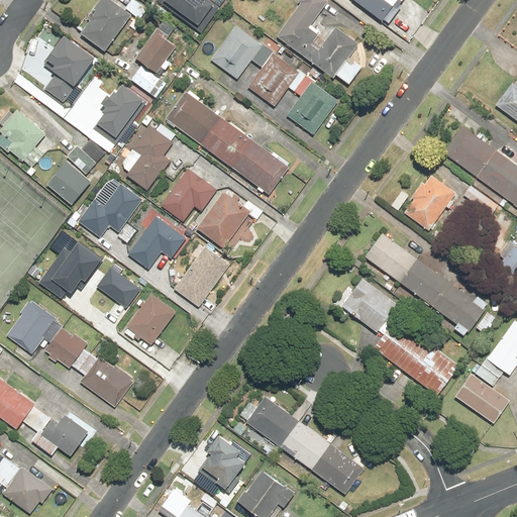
[(104,53),(130,17),(107,0),(101,0),(88,18),(92,21),(81,36),(104,53)]
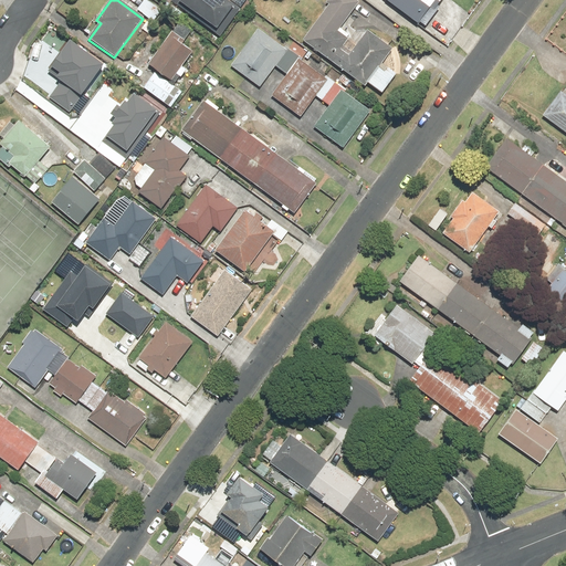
[(170,0),(169,2),(178,9),(180,6),(220,37),(238,12),(221,0),(170,0)]
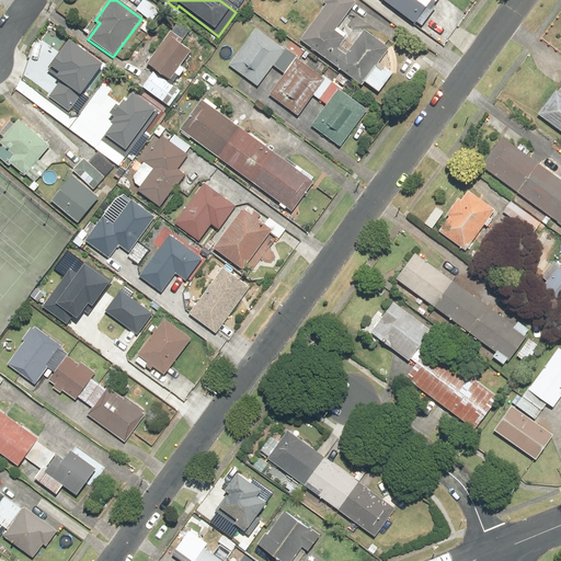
[(324,0),(322,3),(325,6),(299,42),(375,98),(391,73),(378,64),(388,50),(363,33),(358,39),(352,35),(354,32),(341,22),(355,2),(352,0),(324,0)]
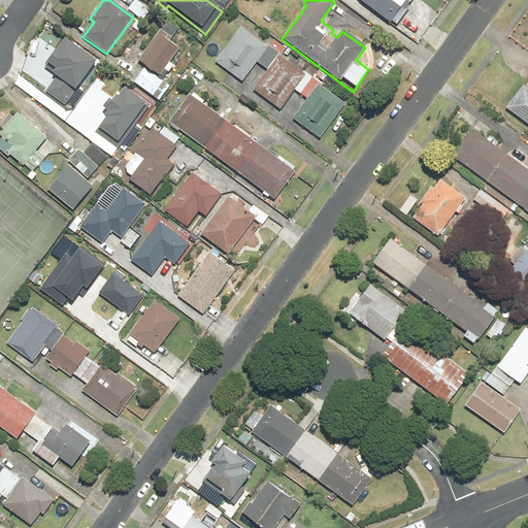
[(357,0),(395,29),(410,8),(407,6),(411,0),(357,0)]
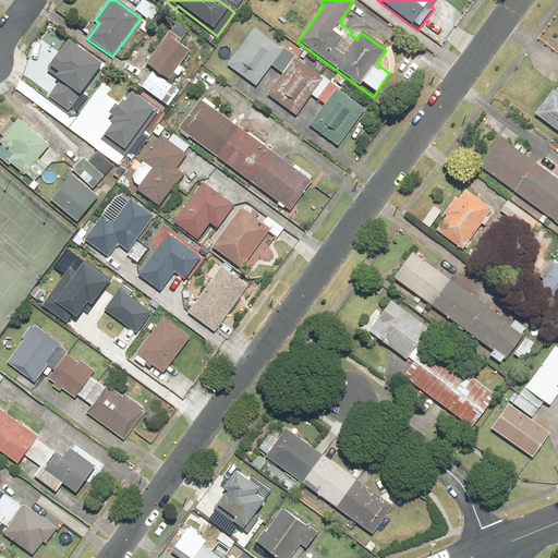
[(187,33),(176,24),(144,65),(167,83),(189,53),(178,45),(187,33)]
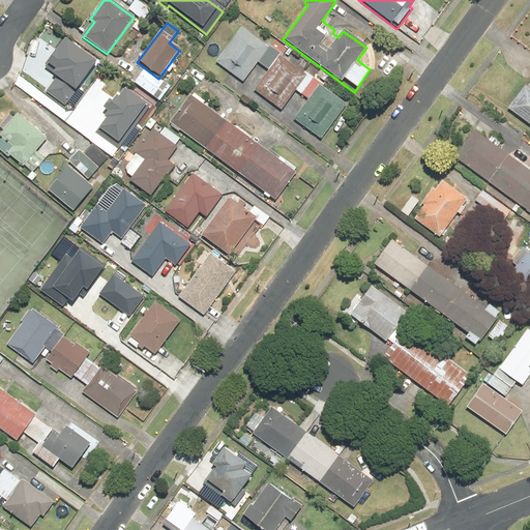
[(305,76),(280,57),(281,54),(267,45),(266,47),(241,29),(216,63),(243,82),(257,64),(268,71),(254,91),(281,111),(295,91),(307,100),(293,120),(321,140),(346,105),(320,86),(321,84),(307,74),(305,76)]
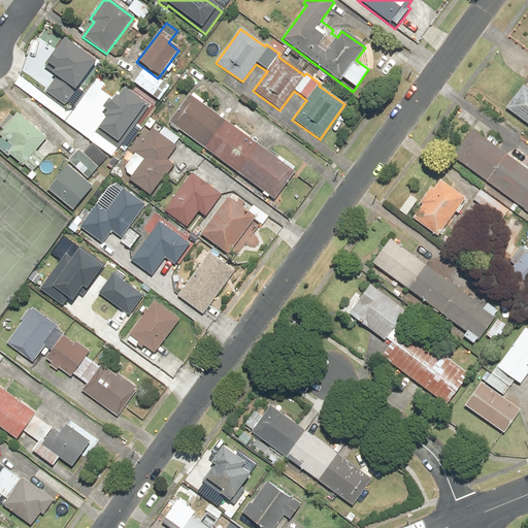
[(96,64),(64,40),(46,63),(56,70),(52,76),(56,78),(45,91),(64,105),(96,64)]
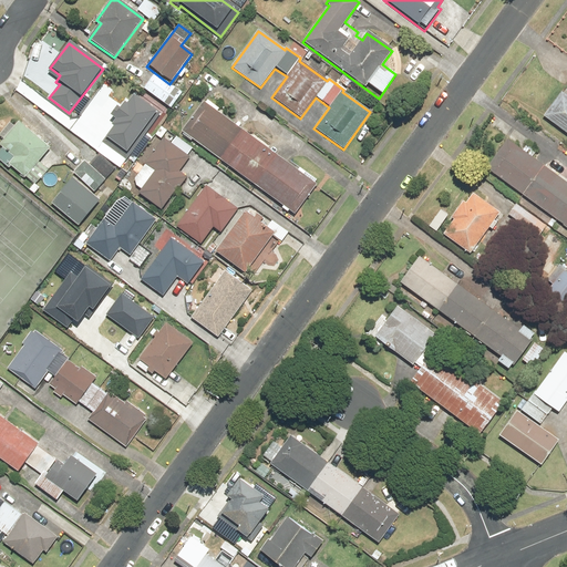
[(155,75),(144,91),(164,105),(175,90),(155,75)]
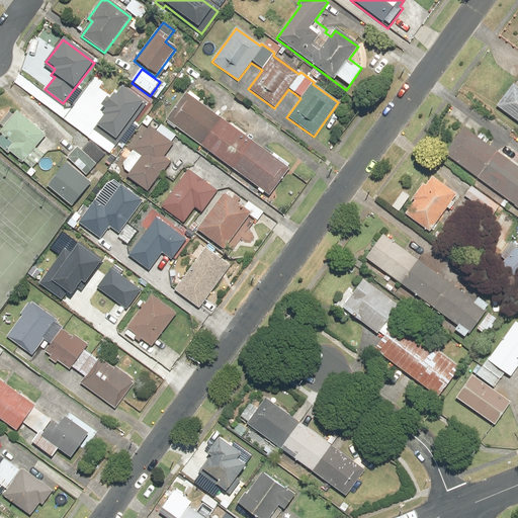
[(517,88),(511,84),(495,106),(517,122),(517,88)]
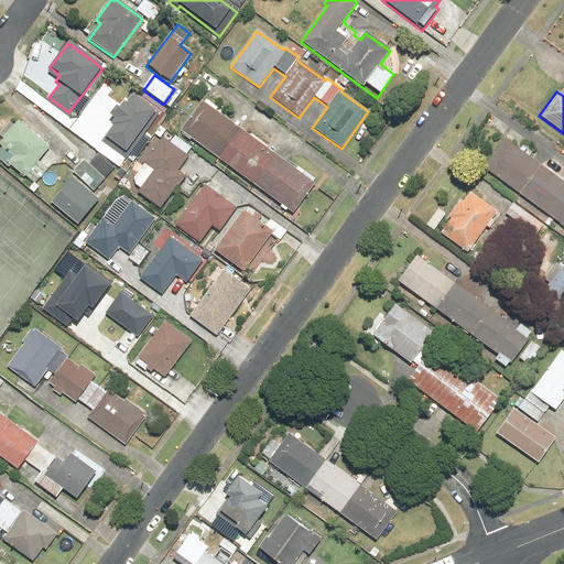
[(126,153),(155,112),(132,95),(125,105),(120,101),(110,116),(116,120),(109,128),(111,129),(105,138),(126,153)]
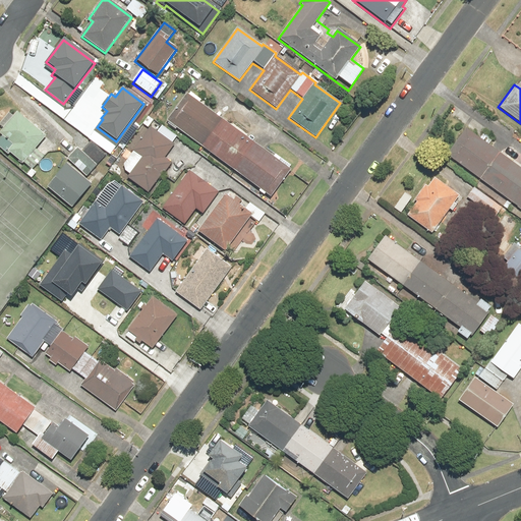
[(231,127),(204,107),(207,103),(188,90),(185,94),(166,120),(270,196),(289,170),(293,165),(268,147),(264,152),(245,137),(249,132),(235,122),(231,127)]
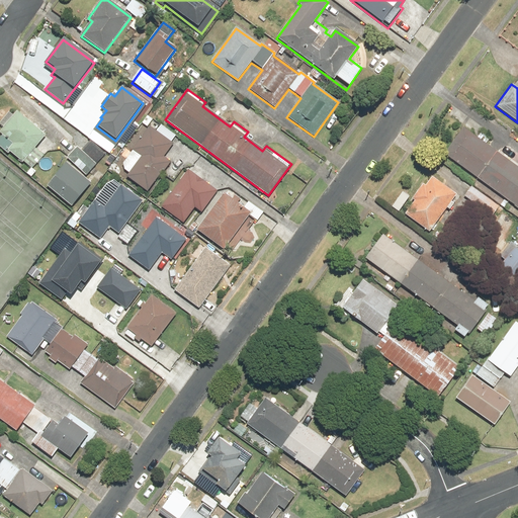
[(46,137),(18,111),(0,131),(0,133),(12,145),(7,150),(30,171),(44,156),(35,149),(46,137)]
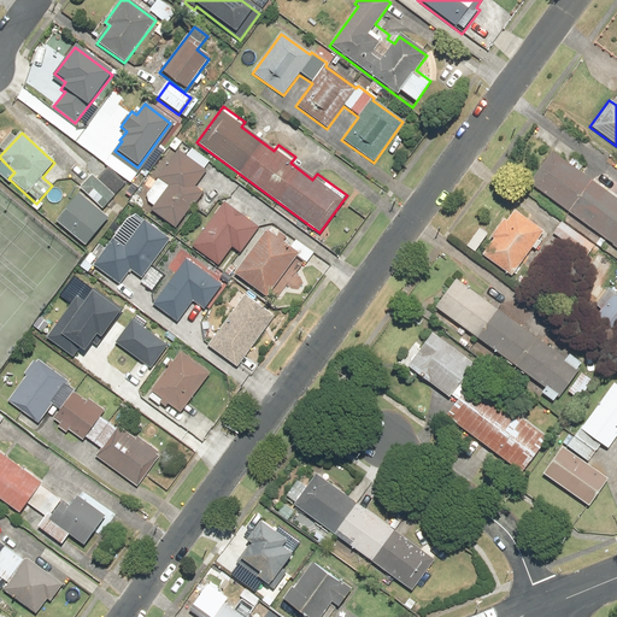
[(175,228),(191,204),(206,215),(222,193),(200,177),(211,164),(191,150),(186,156),(177,151),(142,200),(152,206),(150,210),(175,228)]
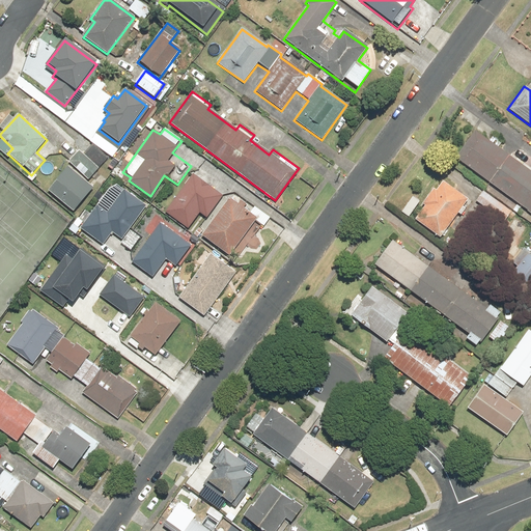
[(530,172),(497,148),(500,144),(493,138),(490,142),(471,129),(452,156),(530,212),(530,172)]
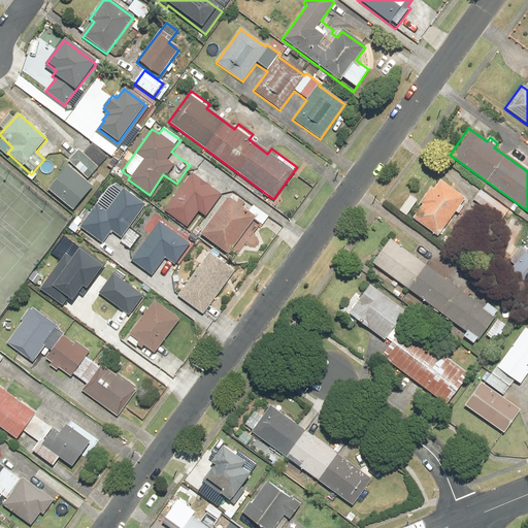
[(98,168),(80,152),(69,163),(88,179),(98,168)]
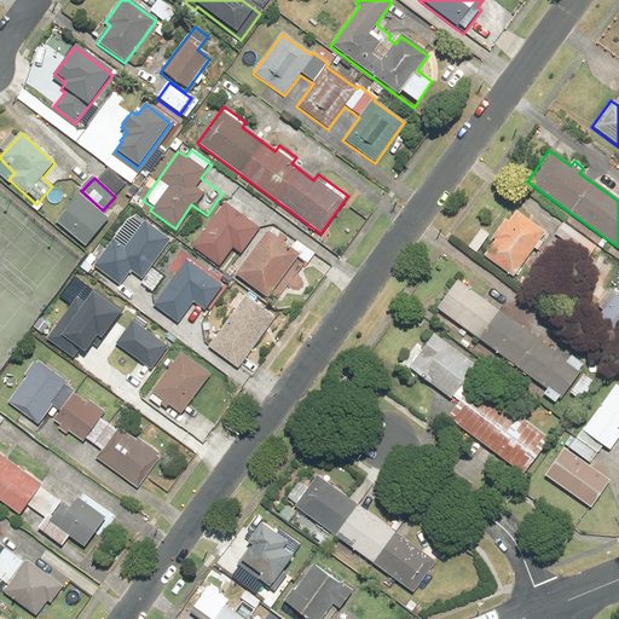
[(108,218),(79,195),(56,223),(85,246),(108,218)]
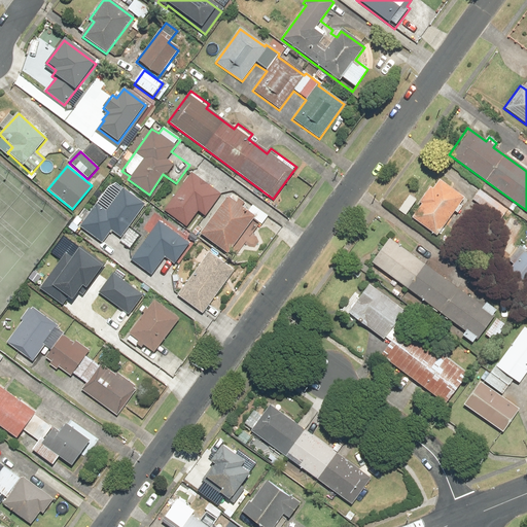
[(219,194),(189,173),(163,210),(187,227),(198,213),(203,217),(219,194)]
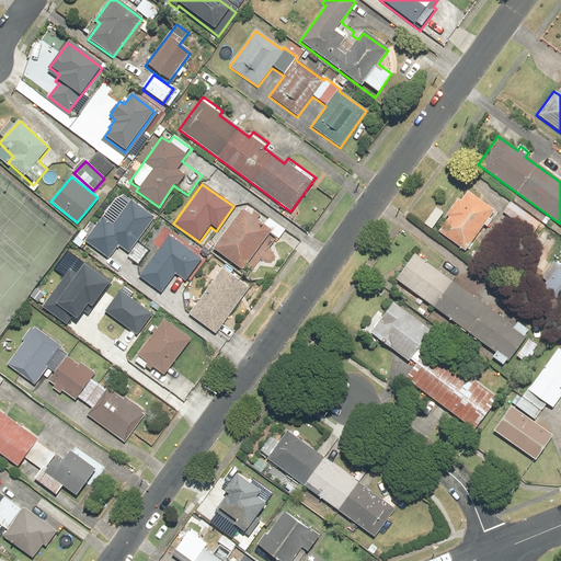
[(492,210),(462,191),(435,230),(465,251),(492,210)]
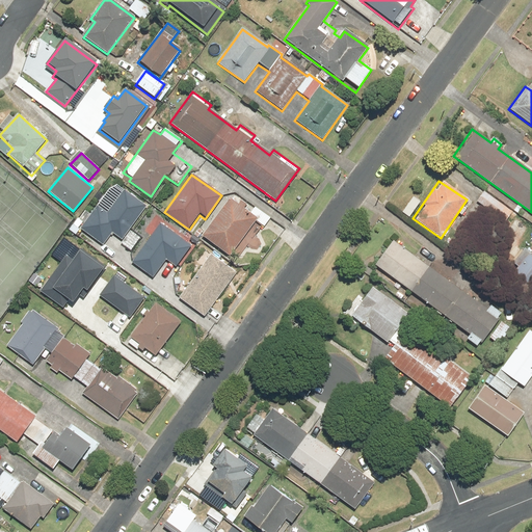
[(107,213),(98,206),(81,230),(103,245),(112,233),(121,239),(145,205),(124,190),(107,213)]
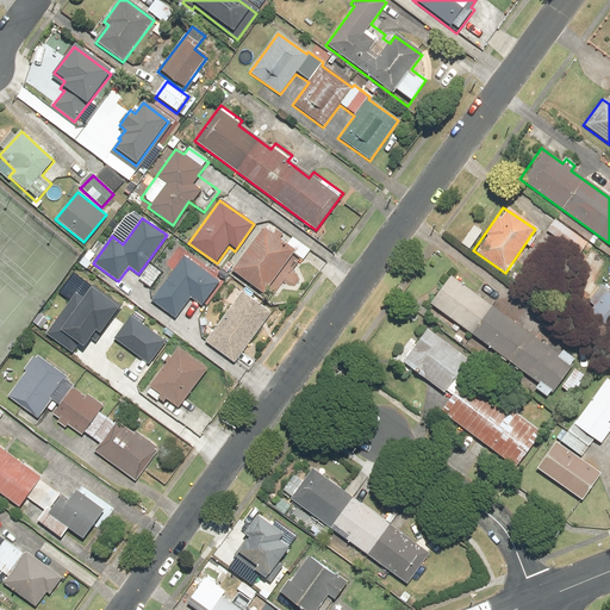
[(586,243),(554,219),(546,231),(578,255),(586,243)]
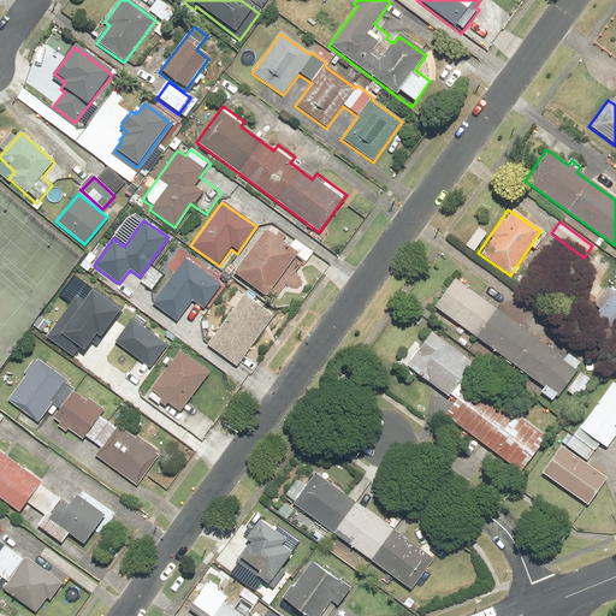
[(273,238),(266,232),(234,274),(264,297),(296,255),(304,261),(312,253),(294,241),(288,249),(282,244),(286,238),(278,232),(273,238)]
